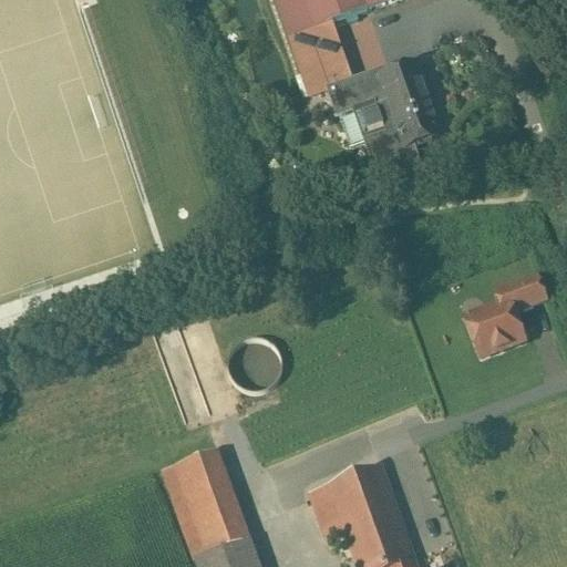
[(272,0),(288,41),(326,28),(404,0),(272,0)]
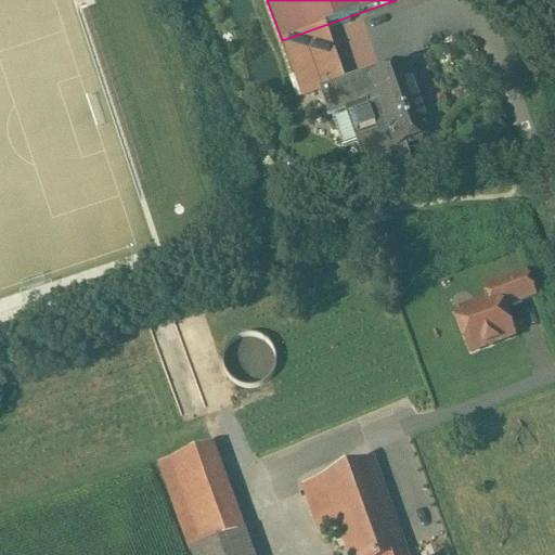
[(319,27),(282,40),(295,77),(301,75),(309,97),(322,92),(321,92),(339,86),(319,27)]
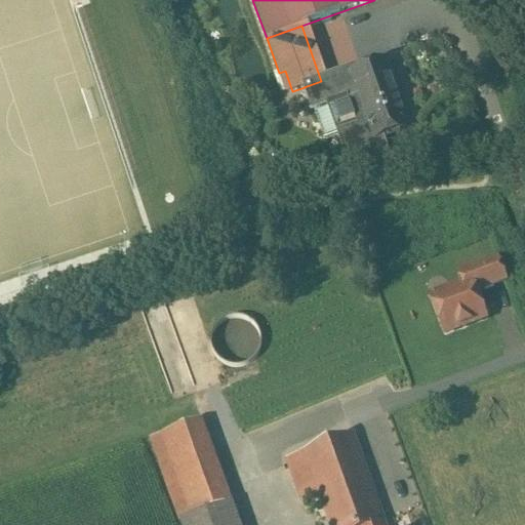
[(387,63),(357,74),(355,69),(321,81),(304,87),(305,87),(312,111),(347,98),(358,129),(338,135),(348,162),(365,155),(366,158),(368,157),(370,160),(387,154),(380,139),(410,129),(387,63)]
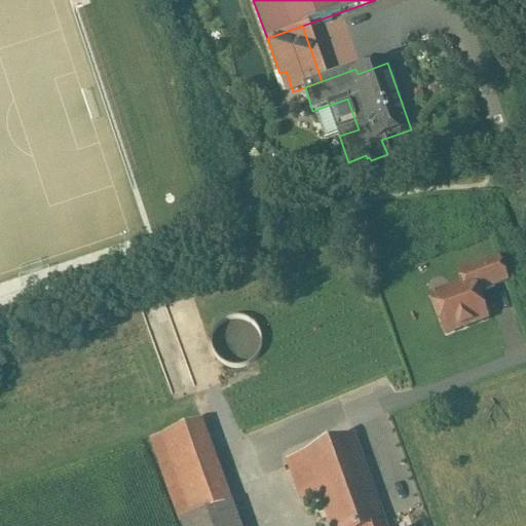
[(497,261),(459,275),(464,287),(471,285),(475,294),(505,283),(497,261)]
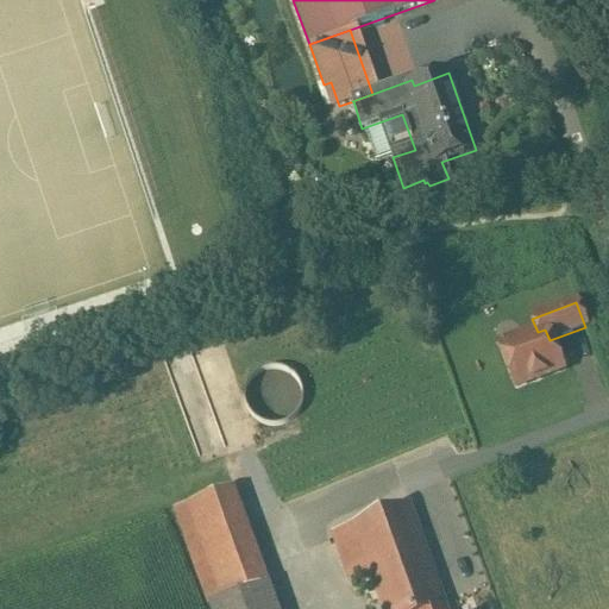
[(538,332),(500,346),(515,389),(562,371),(550,340),(545,330),(538,332)]
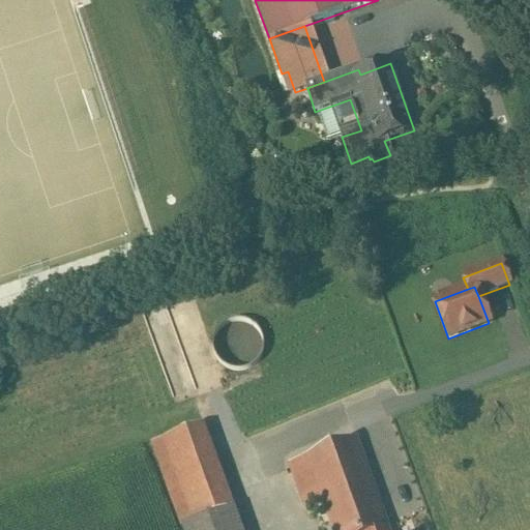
[(252,350),(262,348),(256,319),(223,326),(230,364),(254,359),(252,350)]
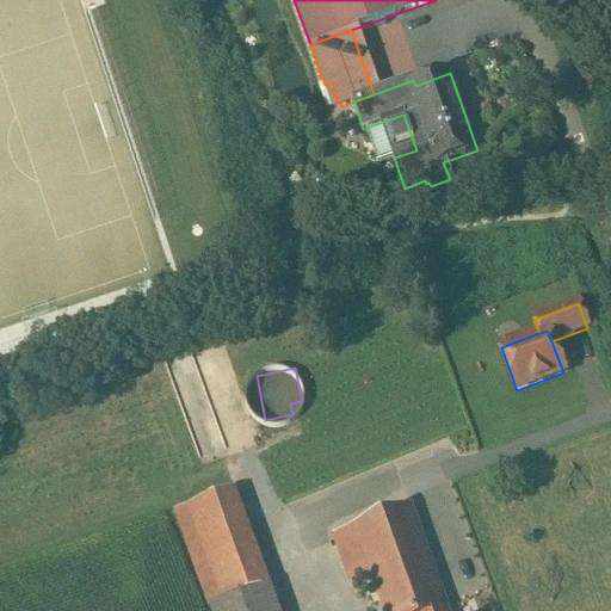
[(233,489),(173,511),(208,606),(210,605),(267,586),(233,489)]
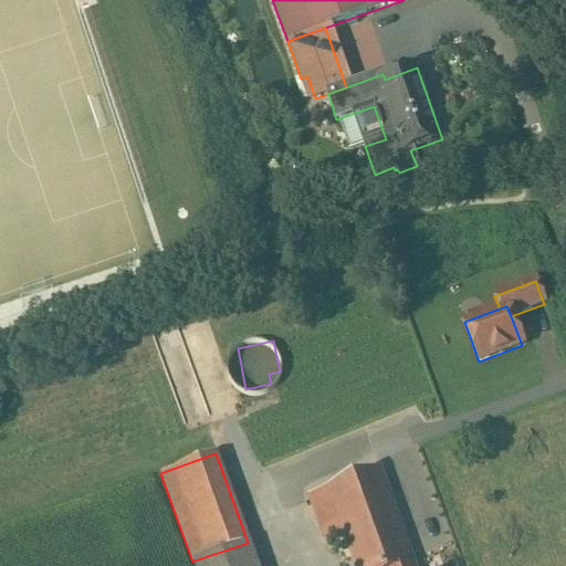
[(378,470),(308,495),(326,544),(345,537),(355,565),(406,565),(411,565),(412,564),(378,470)]
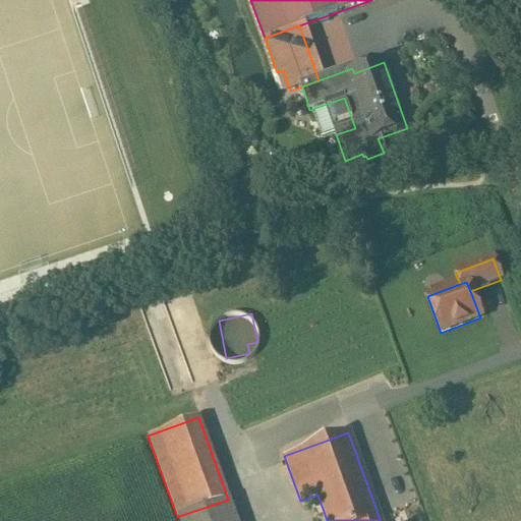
[(235,520),(228,500),(179,516),(180,520),(235,520)]
